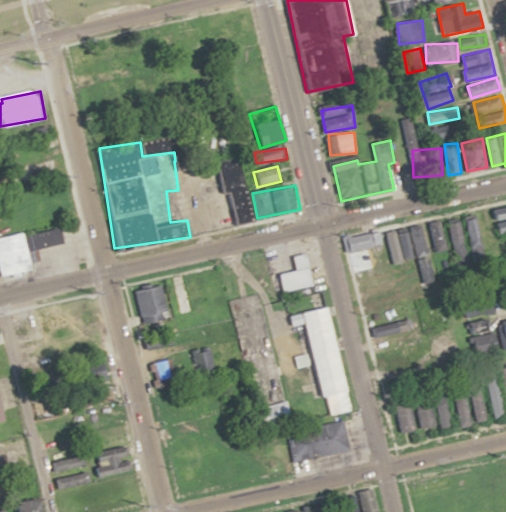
[(497,225),(496,225),(498,238),(505,237),(505,208),(495,210),(497,225)]
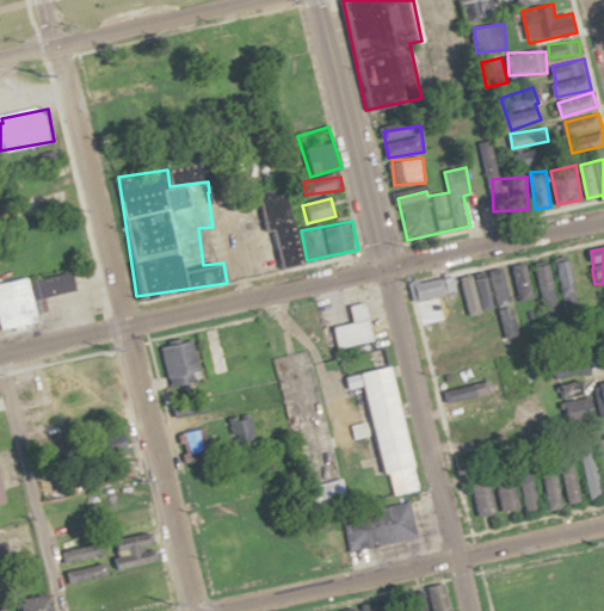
[(591,290),(586,257),(556,261),(561,295),(591,290)]
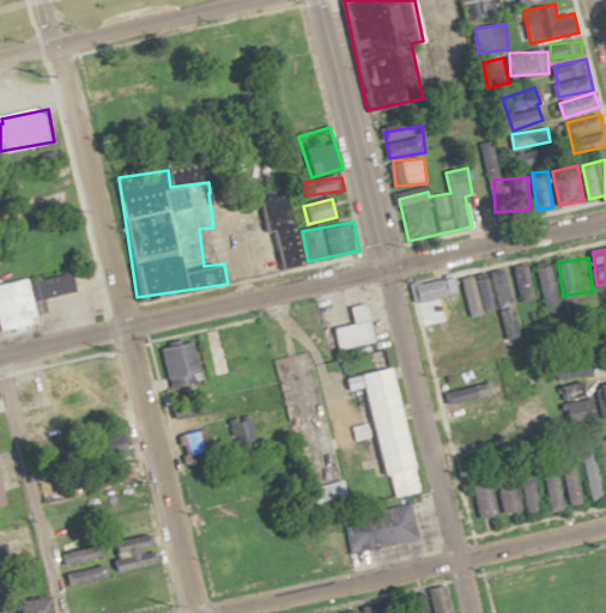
[(534,299),(527,263),(513,267),(520,303),(534,299)]
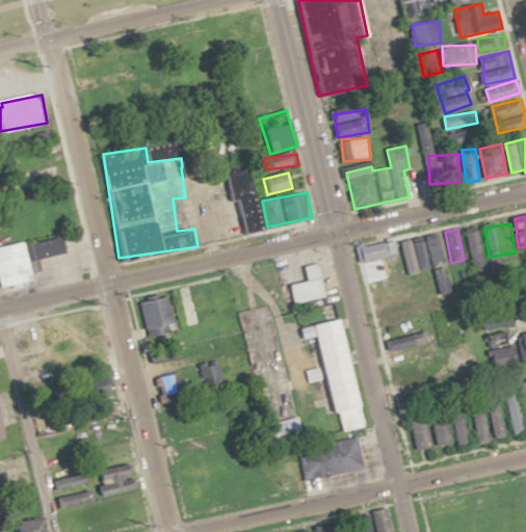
[(465,233),(474,268),(487,265),(478,230),(465,233)]
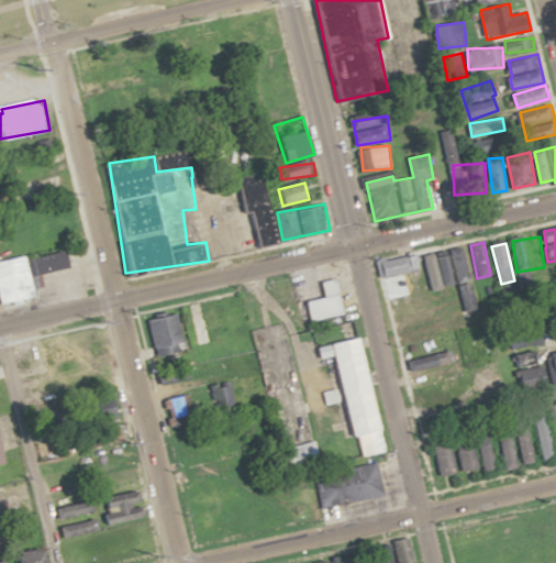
[(9,304),(44,296),(40,275),(71,268),(67,250),(1,264),(9,304)]
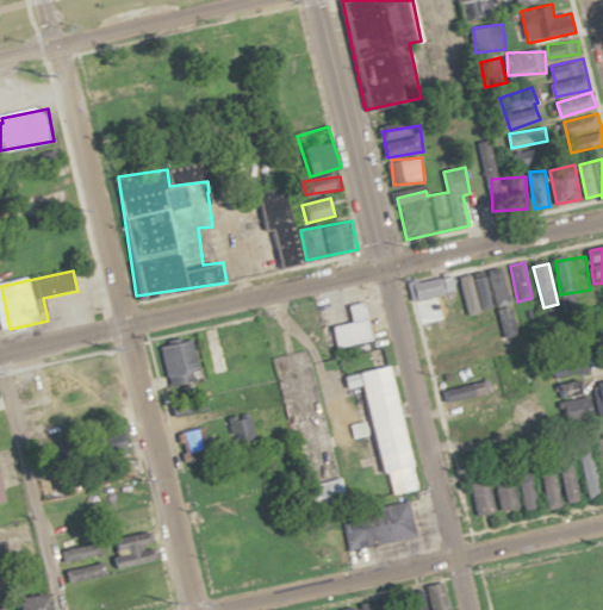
[(467,311),(510,306),(505,271),(462,275),(467,311)]
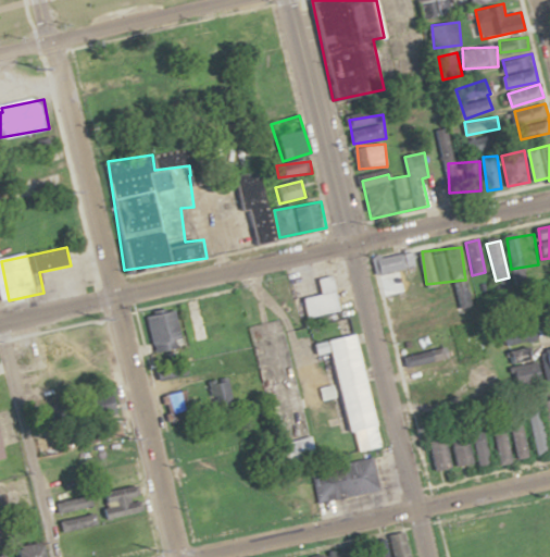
[(380,259),(404,368),(444,358),(420,250),(380,259)]
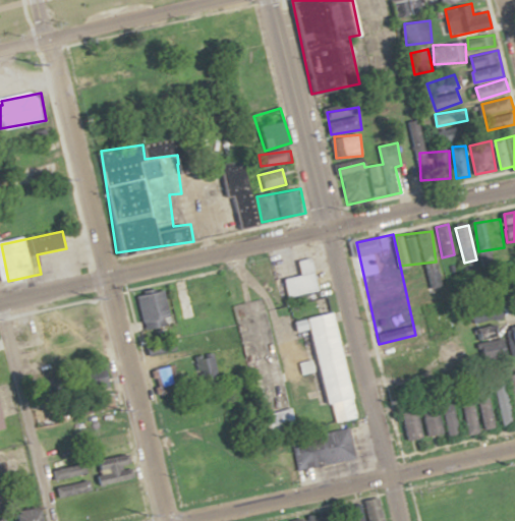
[(288,297),(320,291),(312,258),(299,262),(301,275),(284,278),(288,297)]
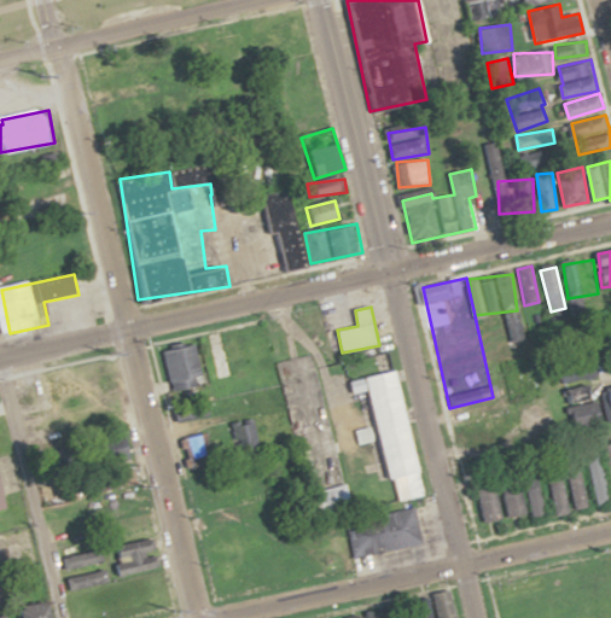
[(163,353),(173,384),(207,373),(196,342),(163,353)]
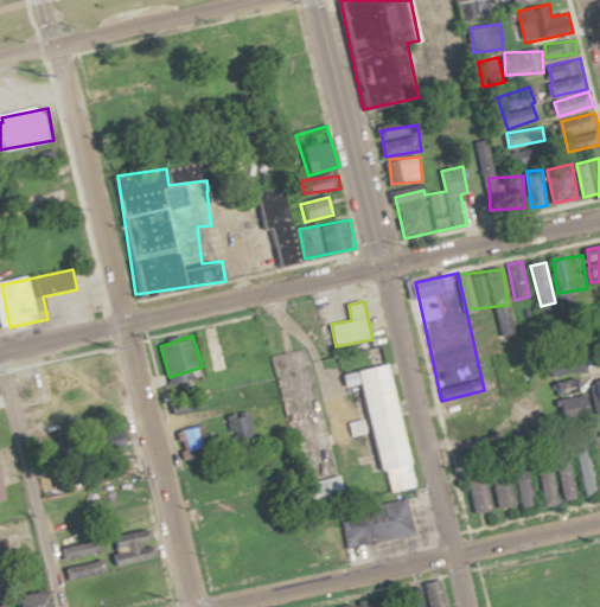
[(415,489),(387,363),(357,370),(380,472),(388,470),(393,493),(415,489)]
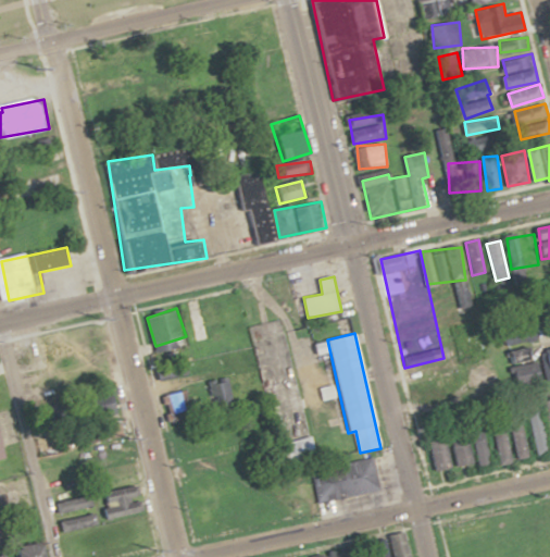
[(505,339),(510,363),(533,359),(527,335),(505,339)]
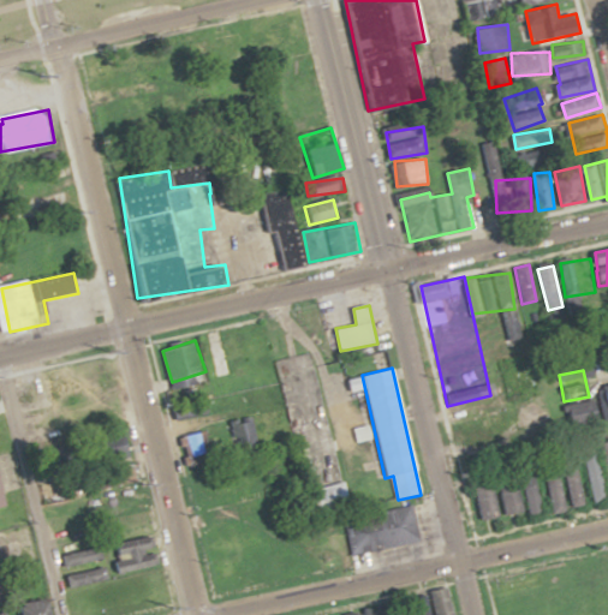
[(532,387),(529,374),(510,380),(513,393),(532,387)]
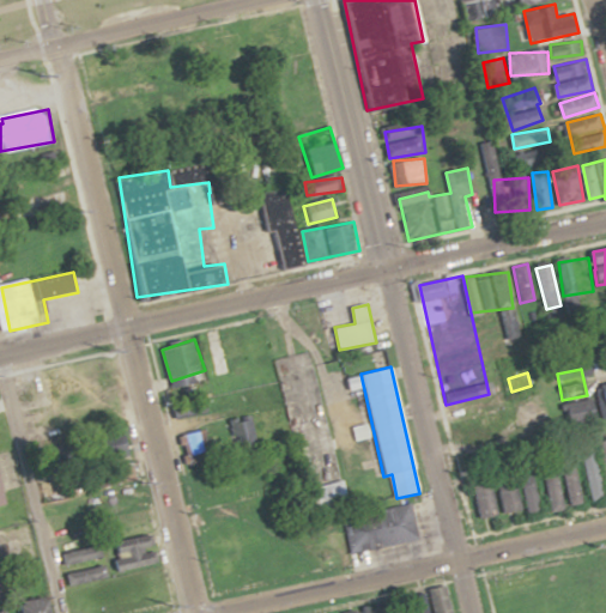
[(563,406),(570,426),(595,418),(589,398),(563,406)]
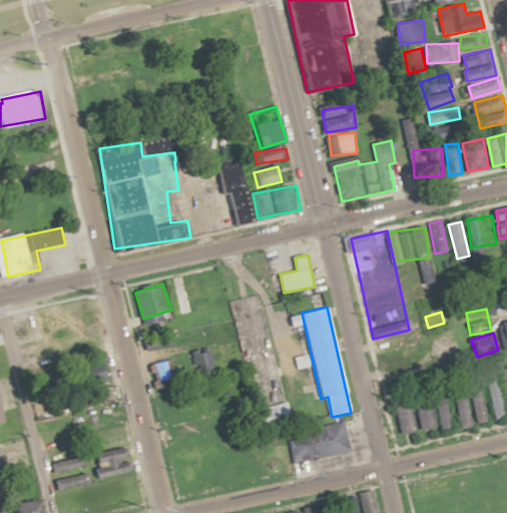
[(237,372),(232,345),(154,361),(159,388),(237,372)]
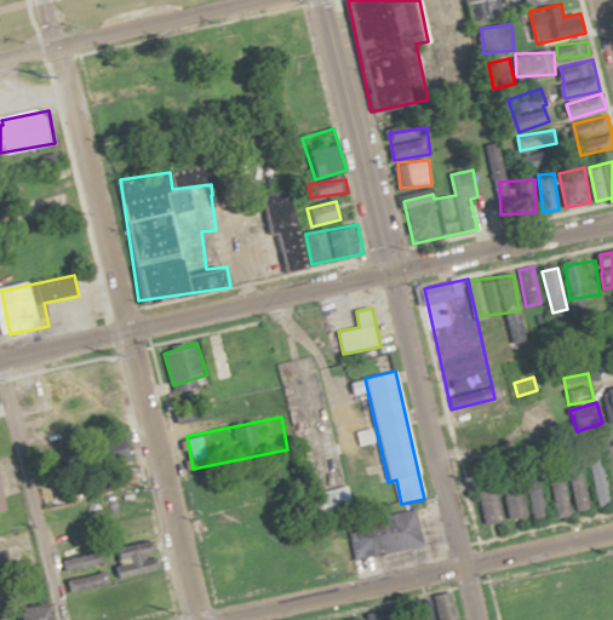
[(98,442),(104,468),(133,460),(126,435),(98,442)]
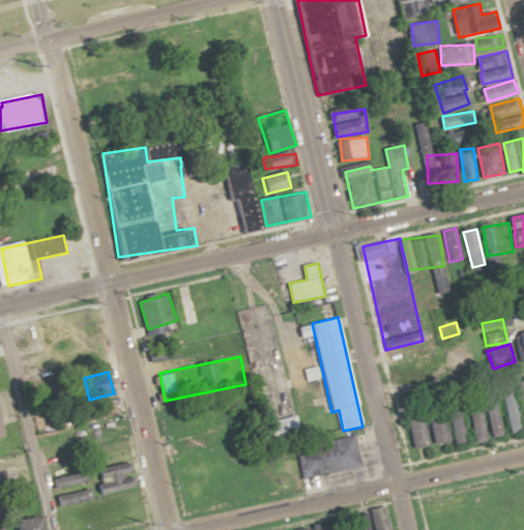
[(482,400),(482,402),(468,404),(475,441),(503,436),(496,396),(482,400)]
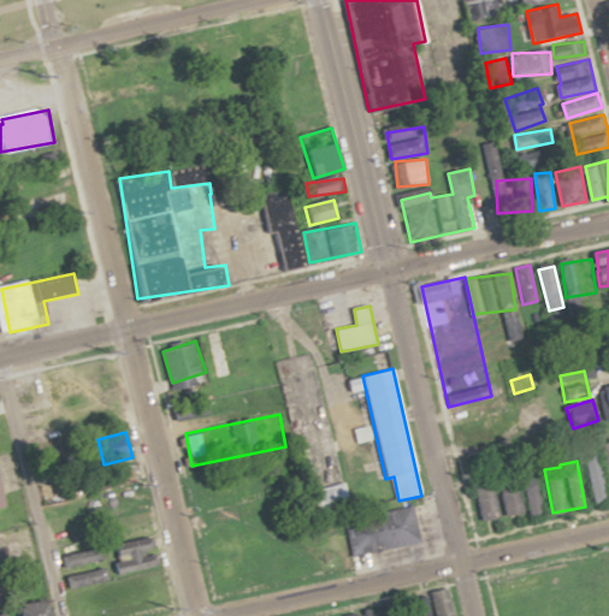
[(106,489),(140,483),(136,467),(104,473),(106,489)]
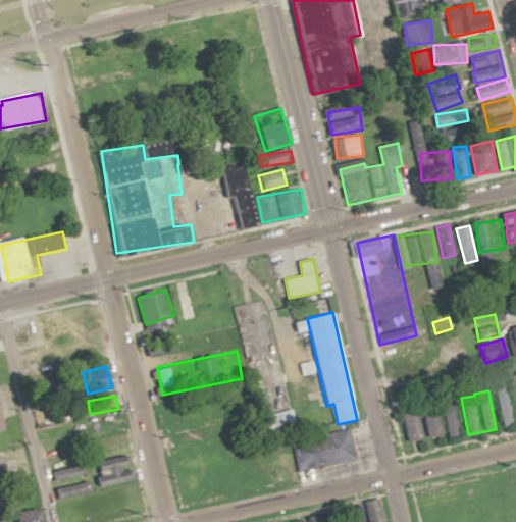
[(443,403),(448,436),(459,434),(454,401),(443,403)]
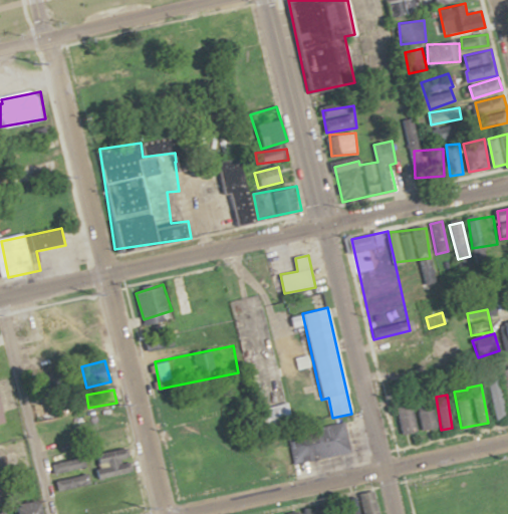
[(439,426),(431,399),(415,404),(423,431),(439,426)]
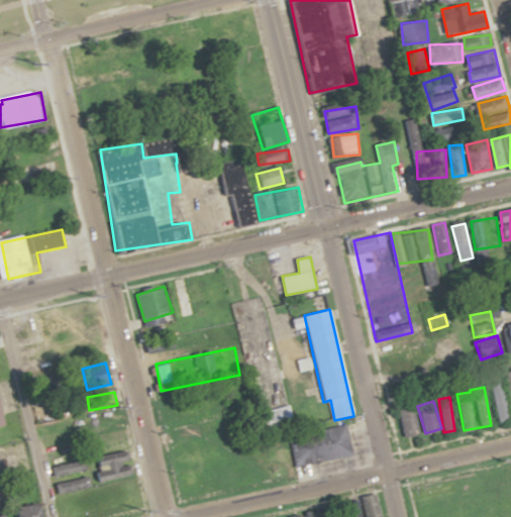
[(293,405),(260,413),(265,434),(298,425),(293,405)]
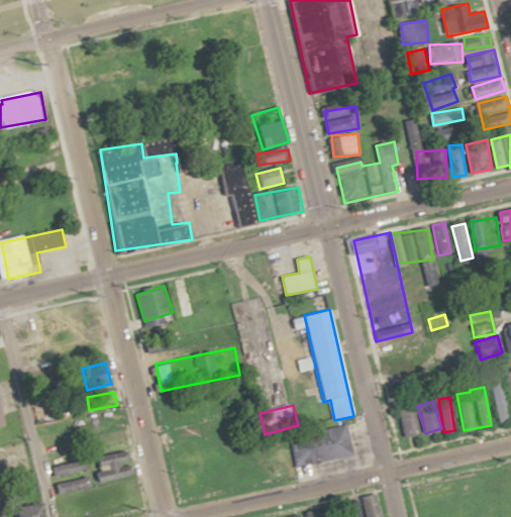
[(398,410),(404,436),(420,432),(414,406),(398,410)]
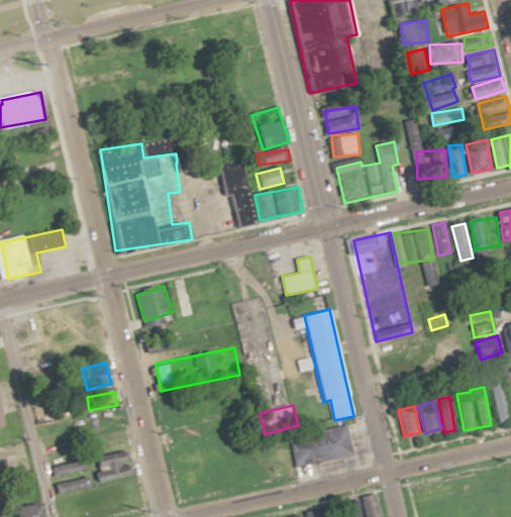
[(296,467),(355,455),(349,425),(291,436),(296,467)]
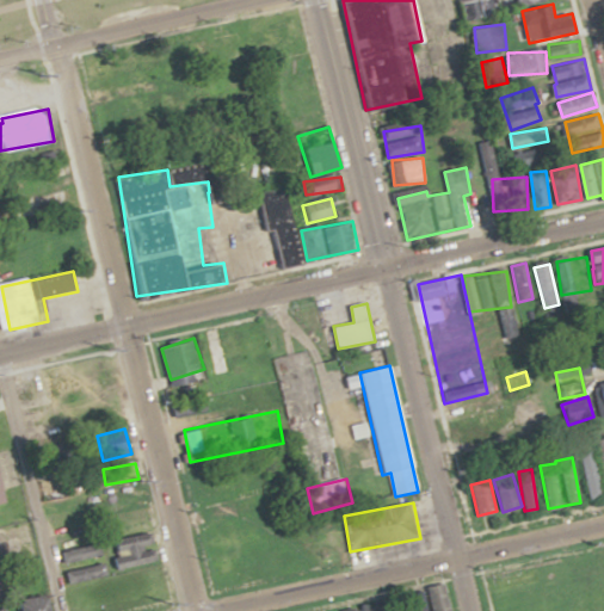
[(453,610),(448,584),(429,587),(433,606),(411,610),(453,610)]
